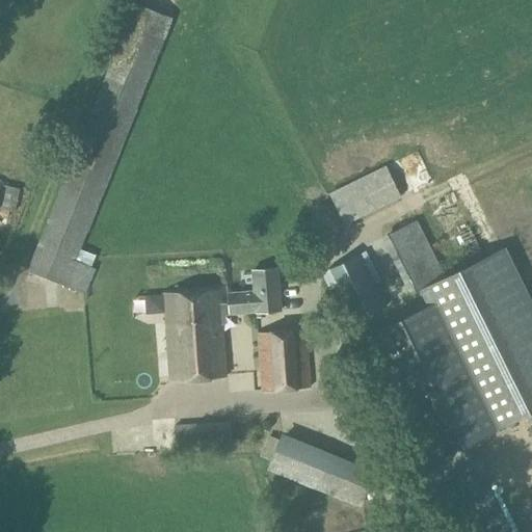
[(134,3),(27,271),(85,294),(95,269),(76,261),(173,19),(134,3)]
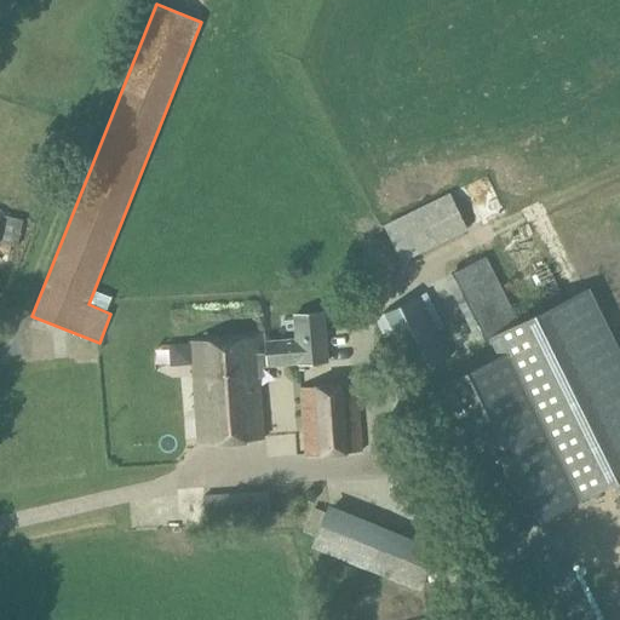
[(468,230),(449,193),(384,227),(402,263),(468,230)]
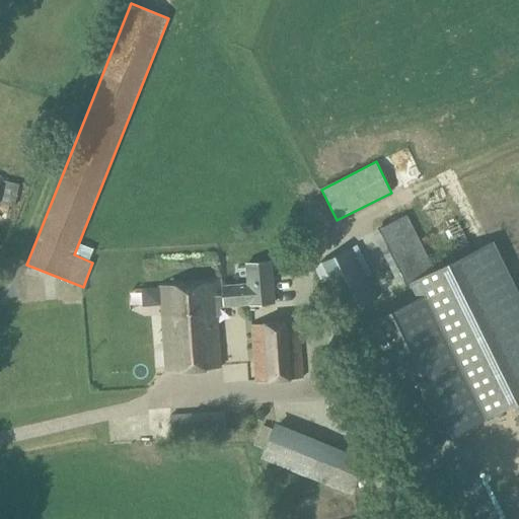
[(0,175),(0,204),(14,208),(19,184),(1,180),(2,176),(0,175)]
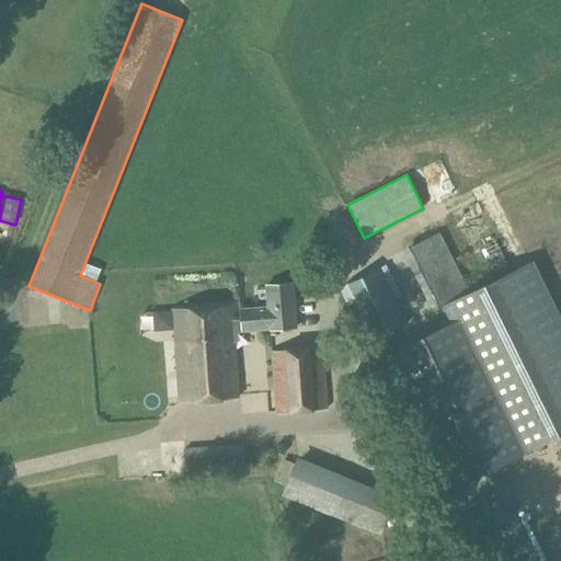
[(442,233),(402,250),(439,329),(378,362),(442,493),(560,435),(560,325),(533,265),(469,293),(442,233)]
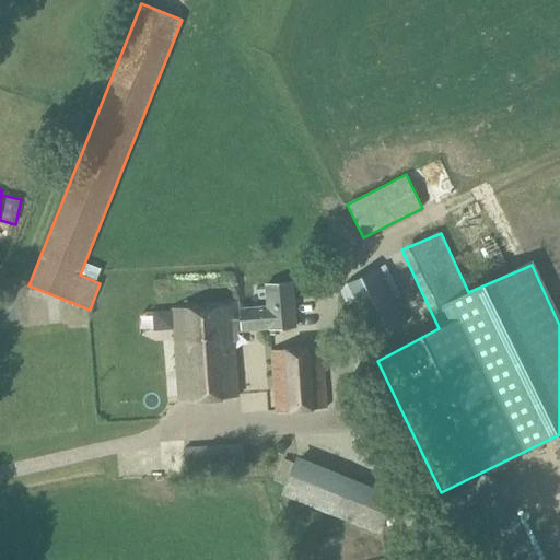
[(342,286),(340,291),(363,339),(369,341),(406,323),(380,267),(342,286)]
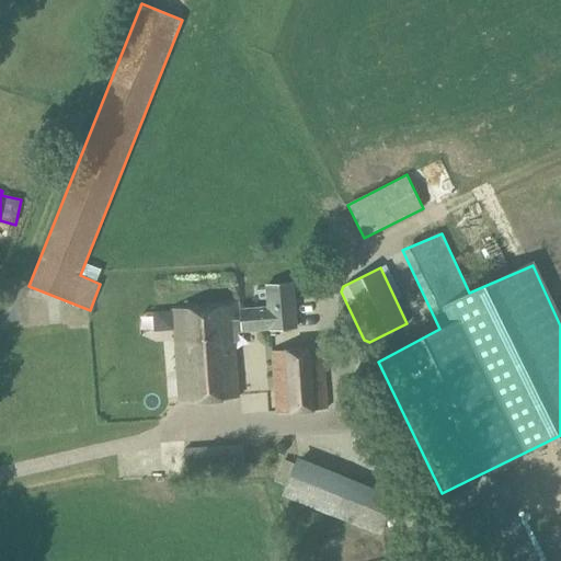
[(229,306),(173,310),(181,402),(238,398),(233,342),(237,342),(237,332),(241,332),(241,331),(270,329),(270,330),(296,328),(293,284),(266,286),(268,308),(240,310),(240,319),(230,320),(229,306)]
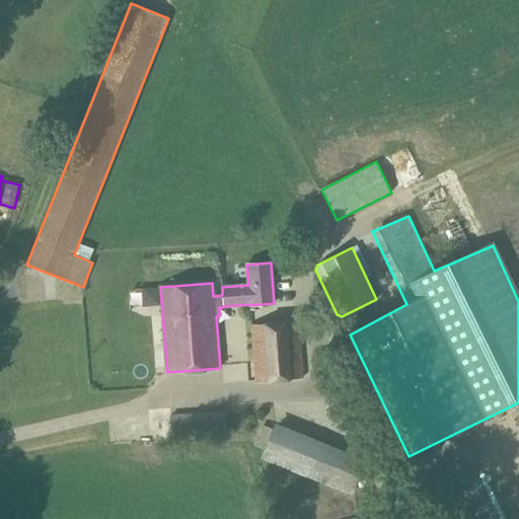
[(303,378),(298,321),(250,324),(254,381),(303,378)]
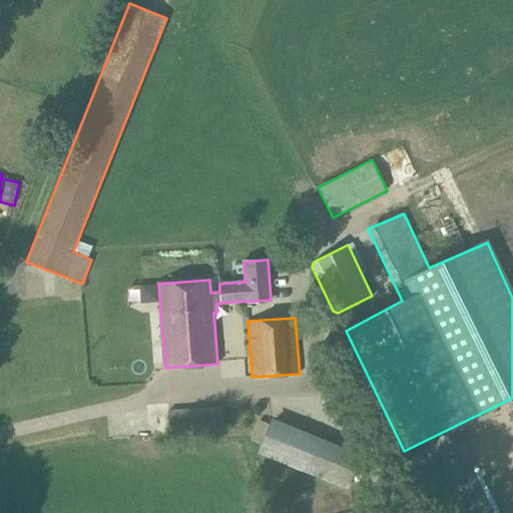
[(360,460),(270,423),(258,452),(349,488),(360,460)]
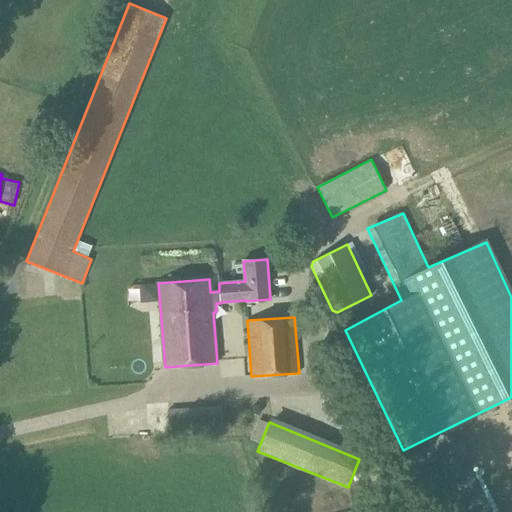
[(498,511),(507,511),(504,504),(511,500),(511,501),(511,483),(505,487),(510,498),(495,505),(498,511)]
